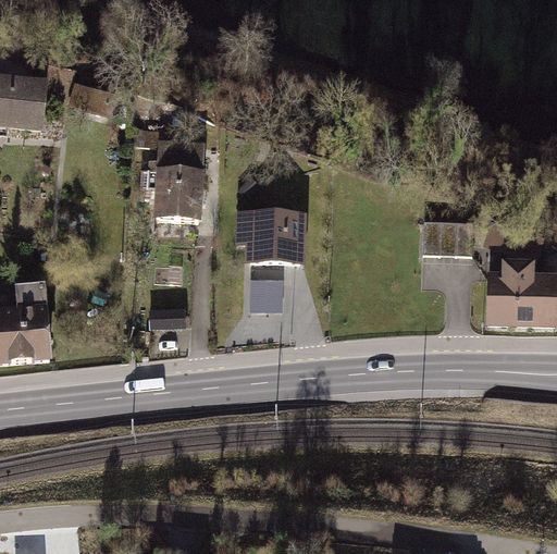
[(42,86),(0,81),(0,135),(35,140),(42,86)]
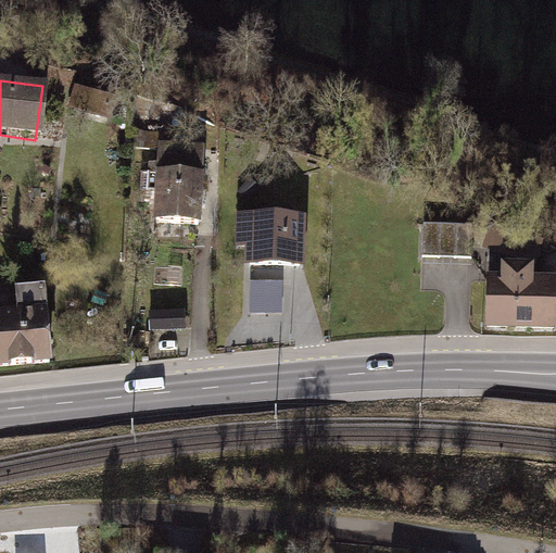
[(74,110),(113,116),(117,93),(78,86),(74,110)]
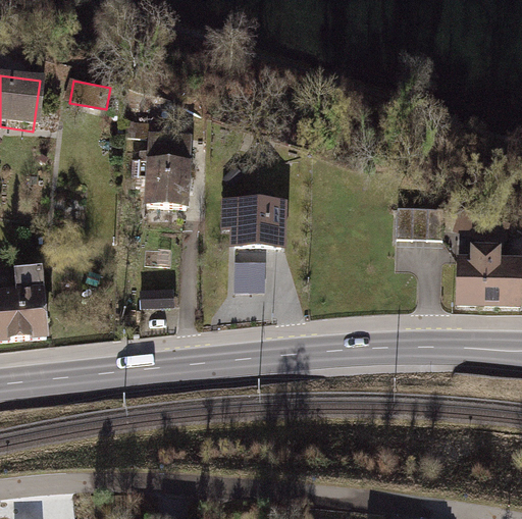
[(187,212),(189,145),(141,143),(138,210),(187,212)]
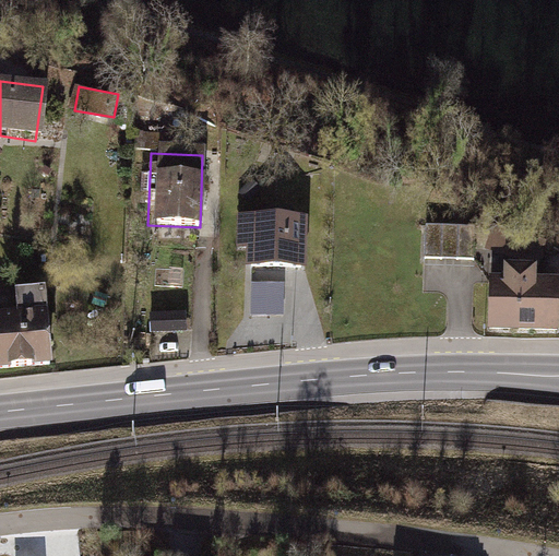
[(307,214),(250,213),(248,261),(306,263),(307,214)]
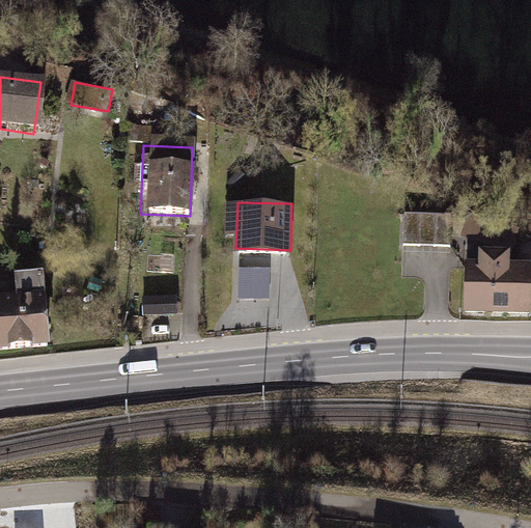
[(453,212),(406,211),(404,242),(452,243),(453,212)]
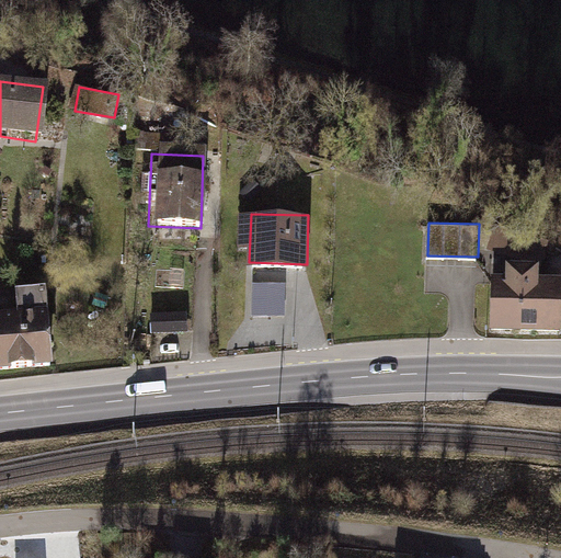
[(560,325),(560,277),(539,277),(539,264),(511,263),(510,282),(495,282),(495,325),(560,325)]
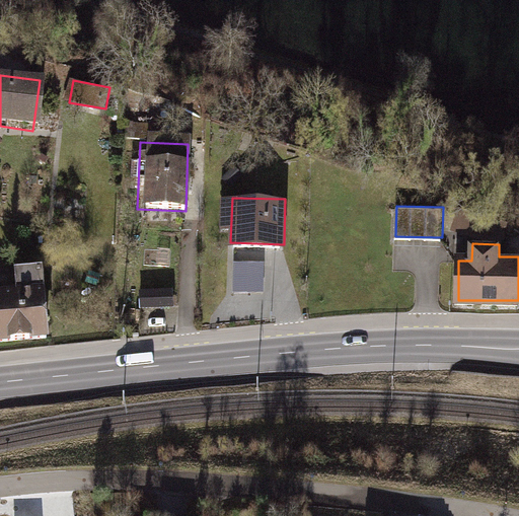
[(268,292),(269,263),(237,262),(237,292),(268,292)]
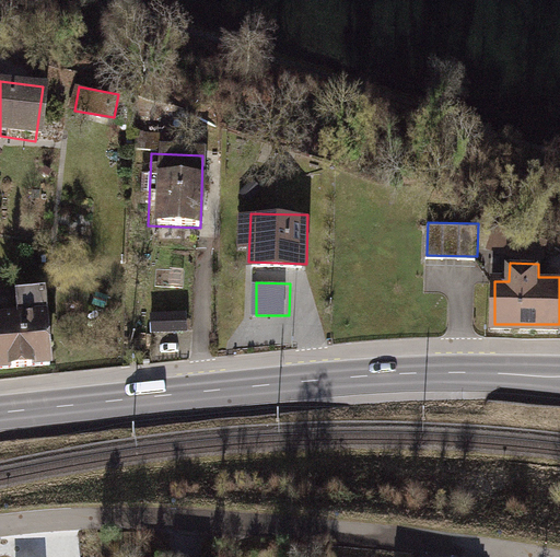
[(0,364),(53,360),(47,288),(21,290),(22,311),(0,312),(0,364)]
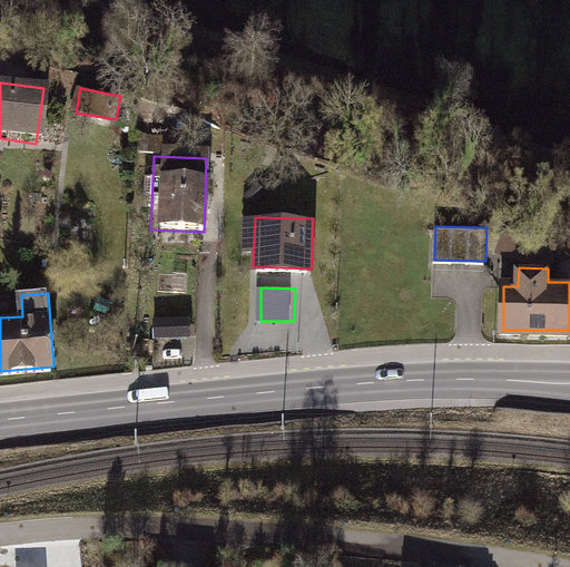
[(193,335),(192,316),(153,318),(154,338),(193,335)]
